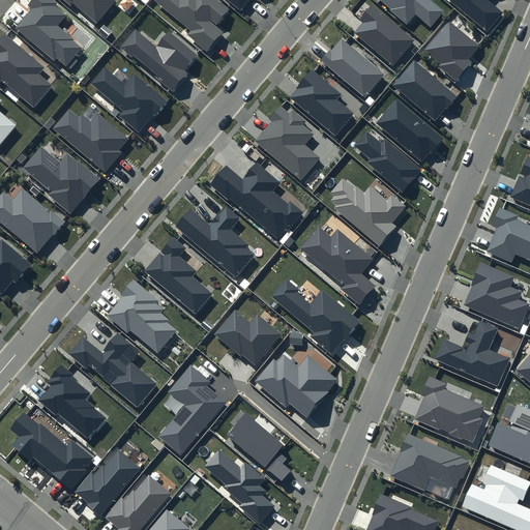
[(57,3),(52,0),(32,0),(29,5),(32,8),(16,29),(54,60),(56,58),(66,66),(82,49),(72,41),(75,39),(58,25),(66,15),(55,5),(57,3)]
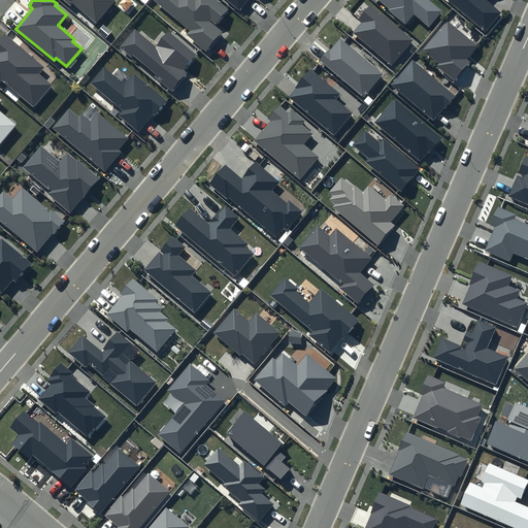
[(63,0),(70,5),(72,3),(96,23),(116,0),(114,0),(63,0)]
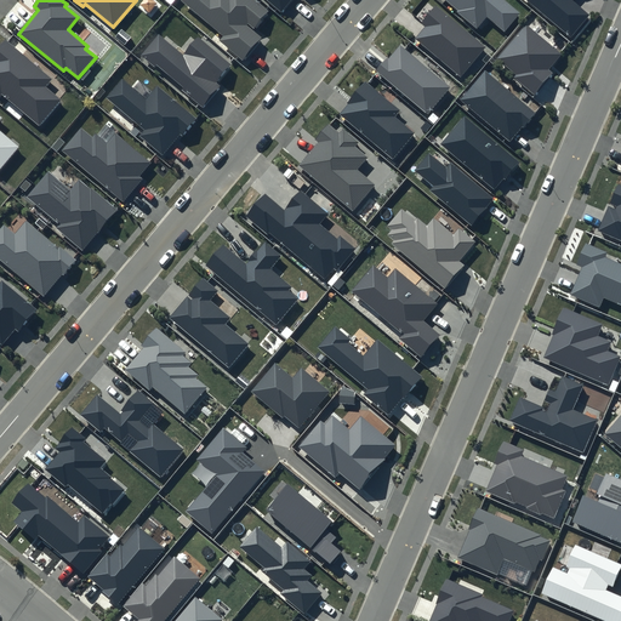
[(269,11),(255,0),(181,0),(181,1),(223,36),(221,40),(244,60),(262,38),(252,30),(269,11)]
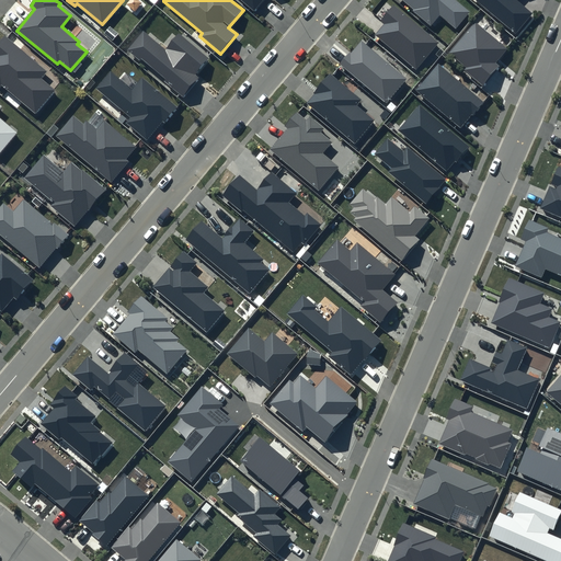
[(242,0),(254,10),(262,0),(242,0)]
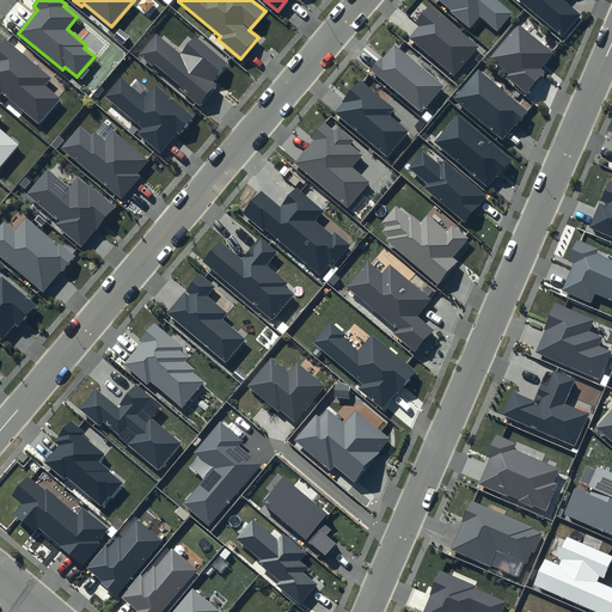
[(512,13),(496,0),(440,0),(453,11),(451,13),(470,30),(479,17),(496,31),(512,13)]
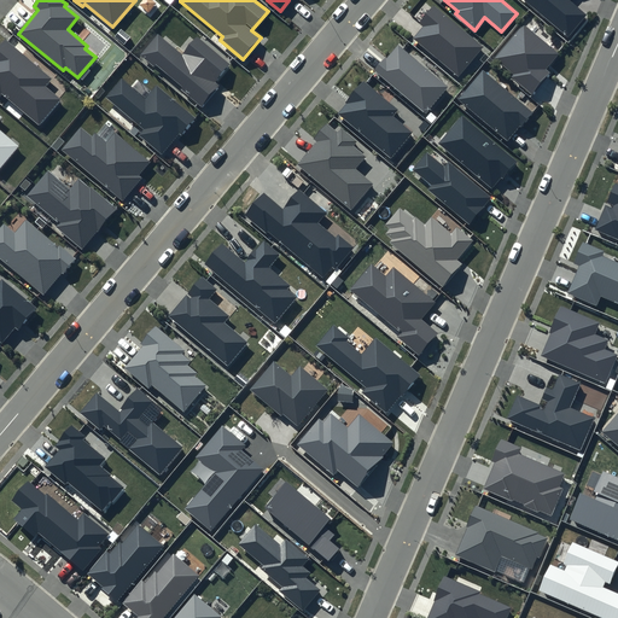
[(526,0),(569,35),(587,15),(569,0),(526,0)]
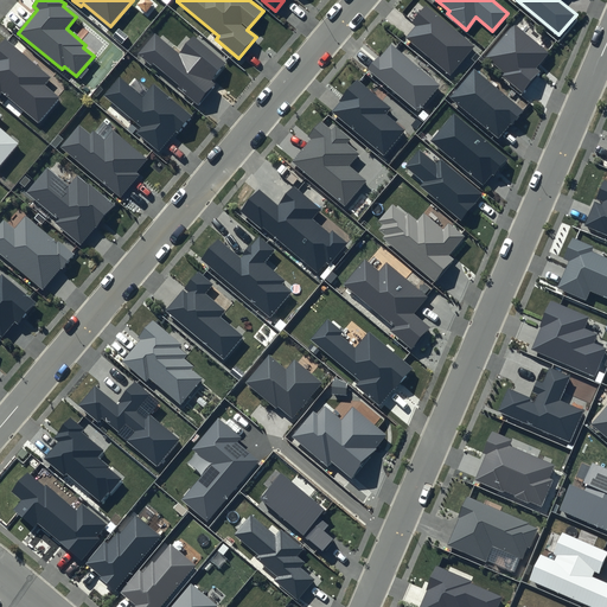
[(474,46),(426,6),(411,23),(416,26),(407,38),(451,75),(474,46)]
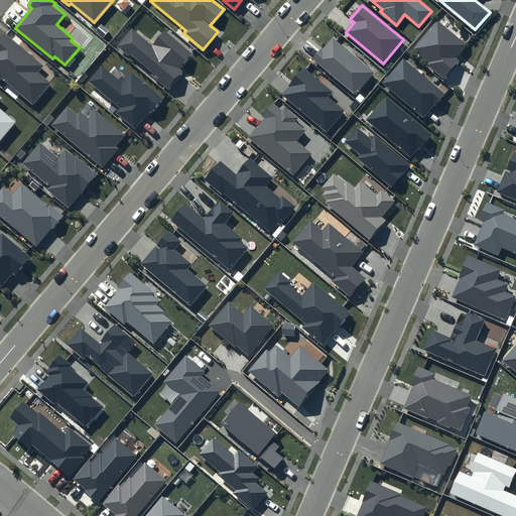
[(466,45),(436,20),(412,47),(428,61),(426,65),(443,80),(460,61),(455,57),(466,45)]
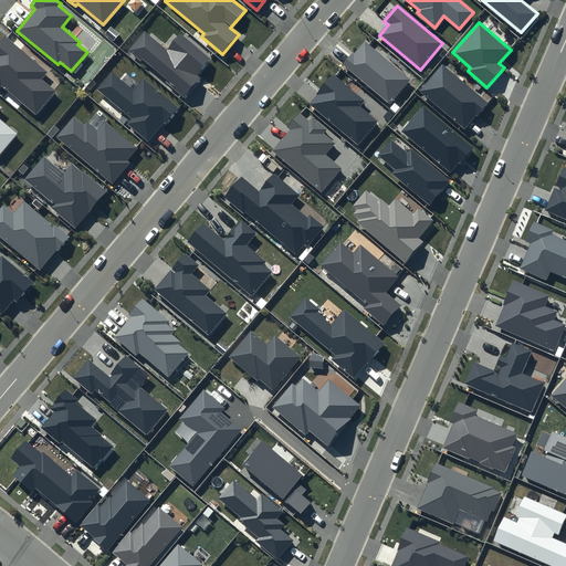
[(212,60),(180,33),(168,49),(145,29),(127,50),(140,61),(143,58),(168,80),(166,82),(186,97),(202,79),(199,75),(212,60)]
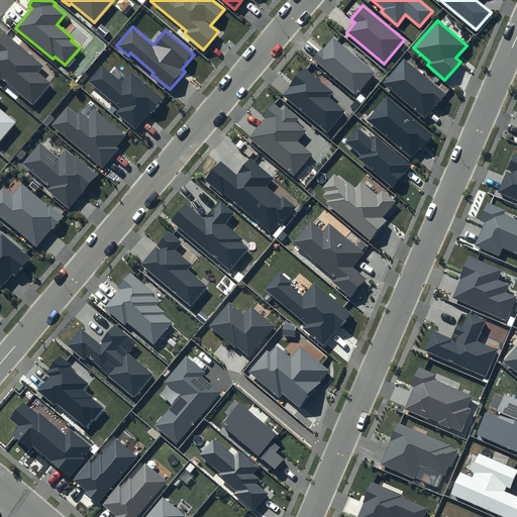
[(43,66),(4,33),(0,37),(0,79),(1,79),(33,106),(53,84),(38,72),(43,66)]
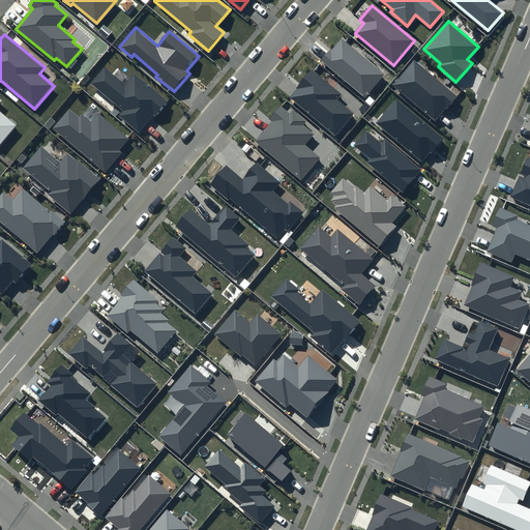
[(384,75),(341,38),(321,61),(364,97),(384,75)]
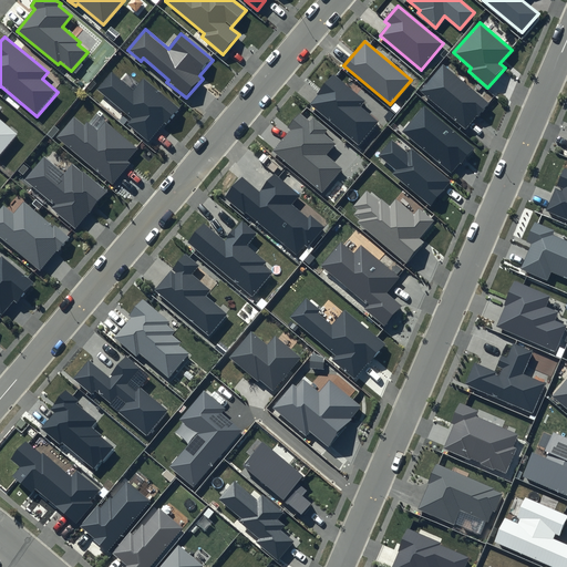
[(490,103),(443,64),(421,91),(466,130),(490,103)]
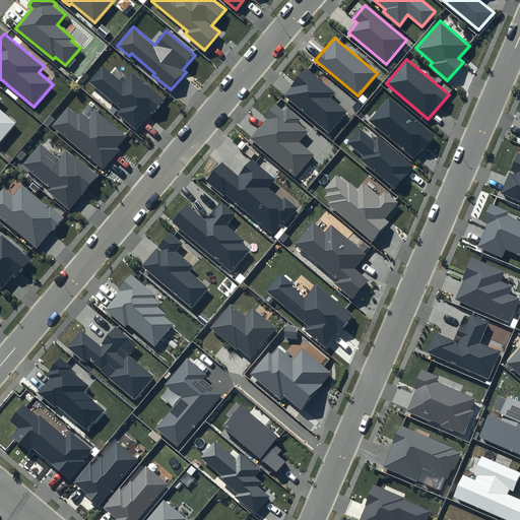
[(122,83),(102,66),(89,81),(121,108),(116,113),(136,130),(150,113),(152,115),(165,100),(132,72),(122,83)]
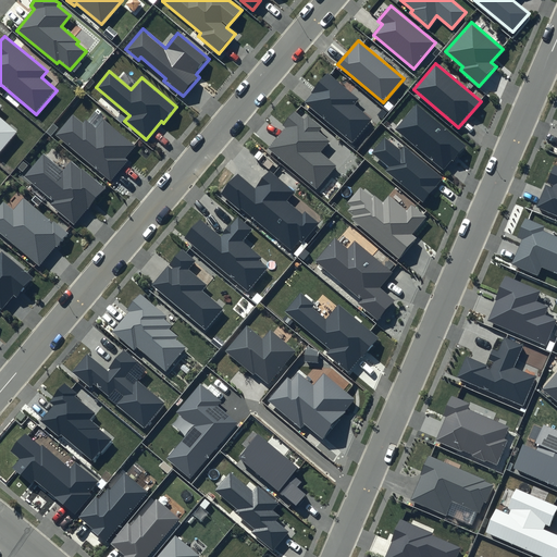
[(358,99),(329,74),(304,102),(353,144),(373,120),(355,104),(358,99)]
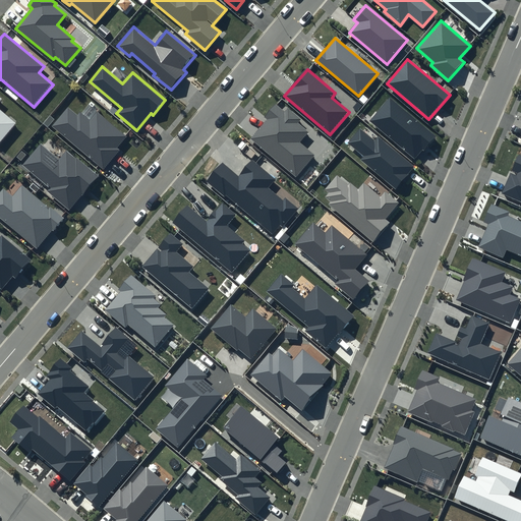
[(0,101),(2,99),(0,96),(0,141),(16,122),(0,109),(0,101)]
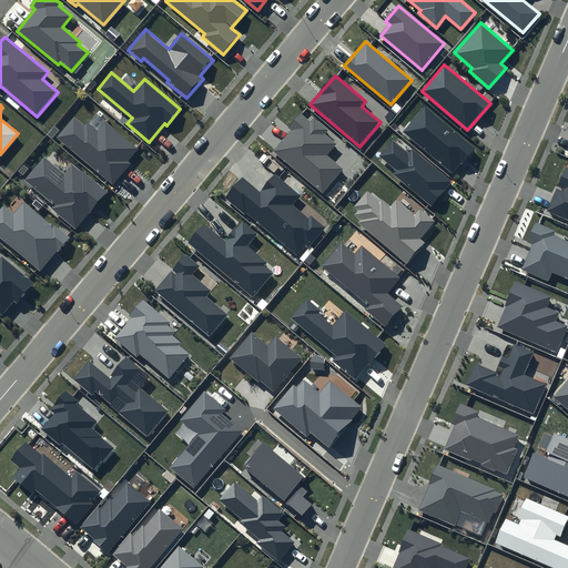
[(475,149),(425,107),(403,132),(453,174),(475,149)]
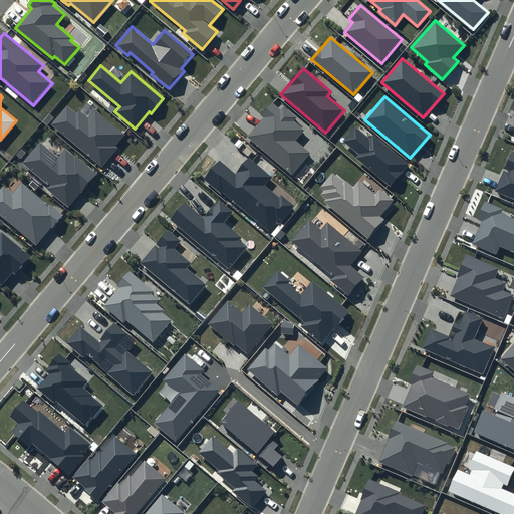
[(280,110),(272,102),(261,115),(264,117),(247,138),(292,175),(310,153),(295,141),(304,130),(294,121),(297,117),(284,106),(280,110)]
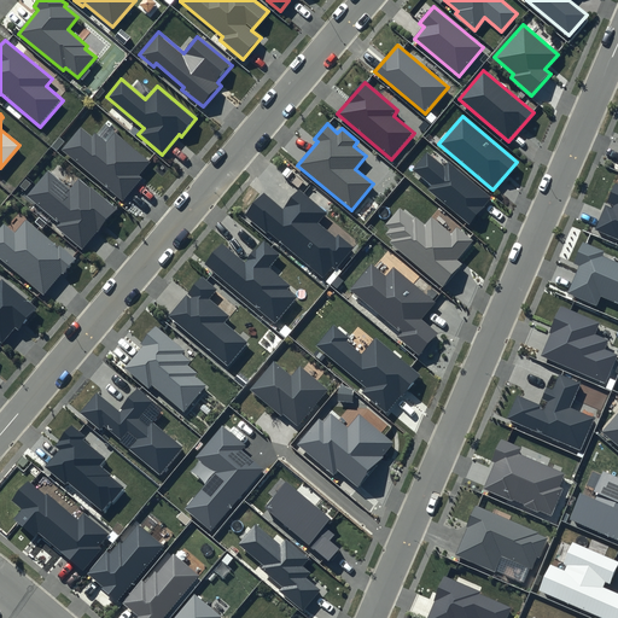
[(150,162),(115,133),(106,143),(95,134),(92,138),(81,128),(62,150),(122,200),(143,178),(140,175),(150,162)]
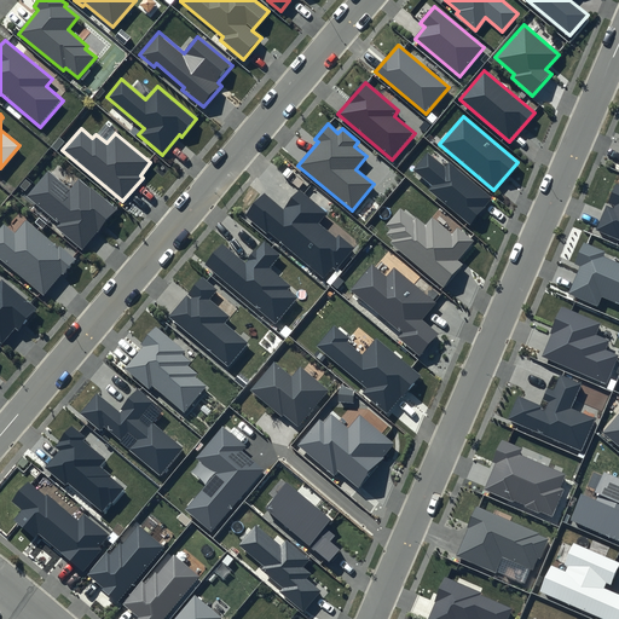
[(445,167),(427,152),(412,169),(432,185),(428,189),(470,225),(493,198),(449,162),(445,167)]
